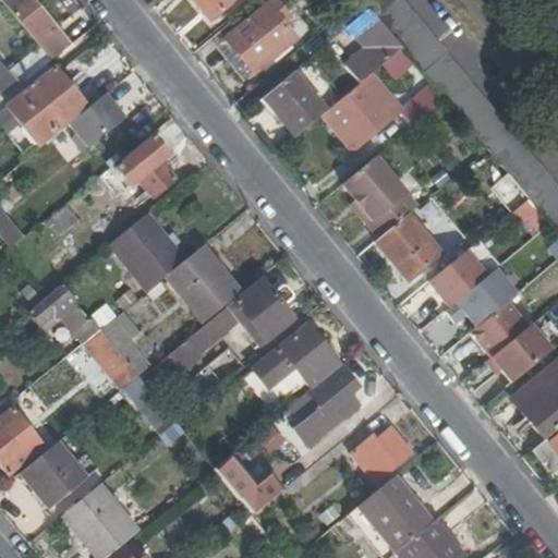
[(50,61),(68,47),(28,0),(0,0),(39,48),(50,61)]
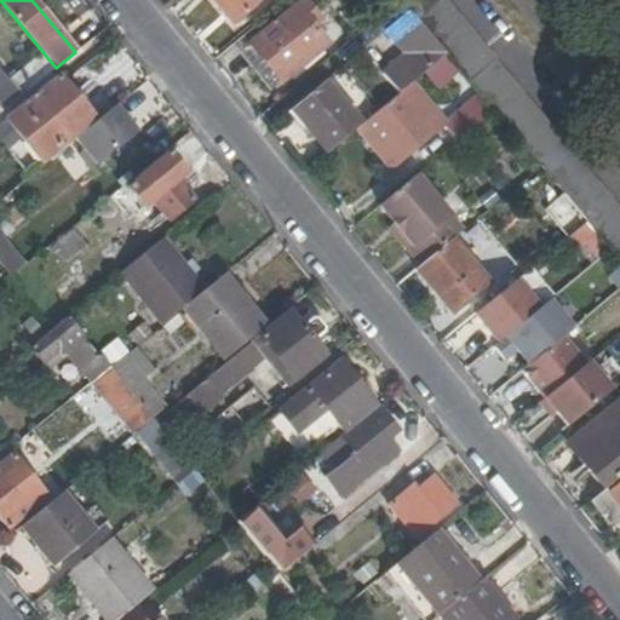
[(260,0),(218,0),(236,21),(260,0)]
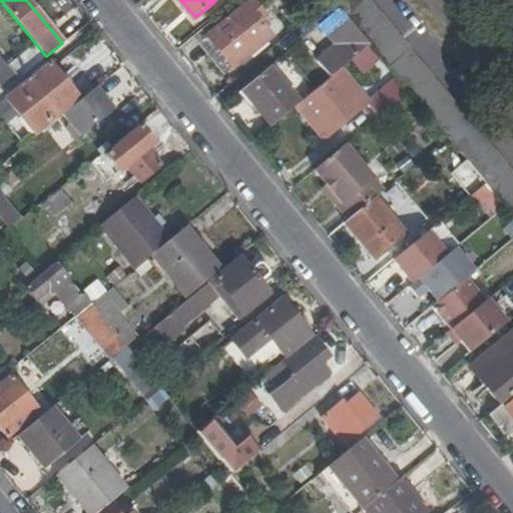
[(371,45),(332,0),(331,0),(332,0),(314,15),(337,43),(319,58),(334,76),(340,70),(371,45)]
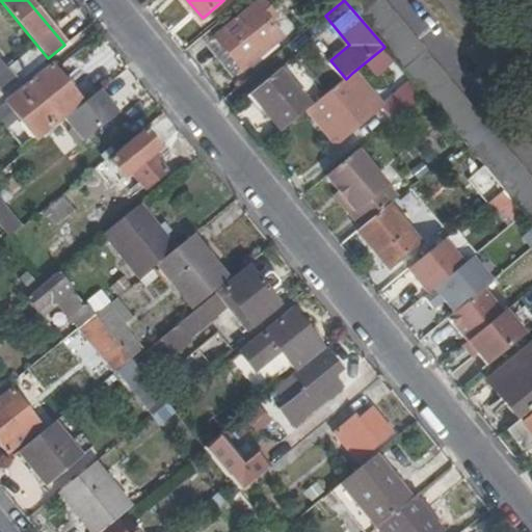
[(344,0),(384,47),(413,81),(424,95),(464,142),(505,190),(531,222),(531,179),(491,133),(410,36),(379,0),(344,0)]
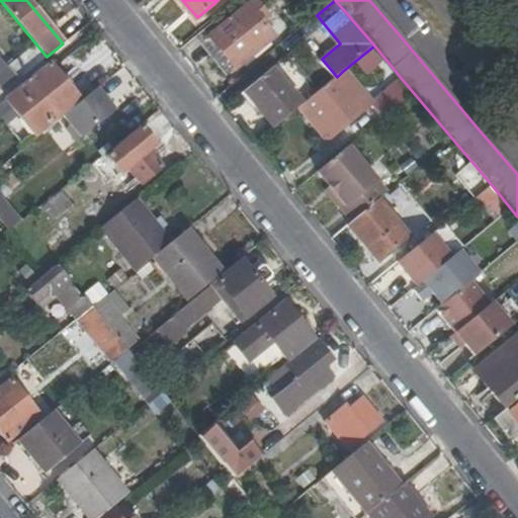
[(209,37),(222,53),(236,71),(244,64),(247,67),(271,48),(268,44),(276,37),(263,22),(267,18),(254,2),(209,37)]
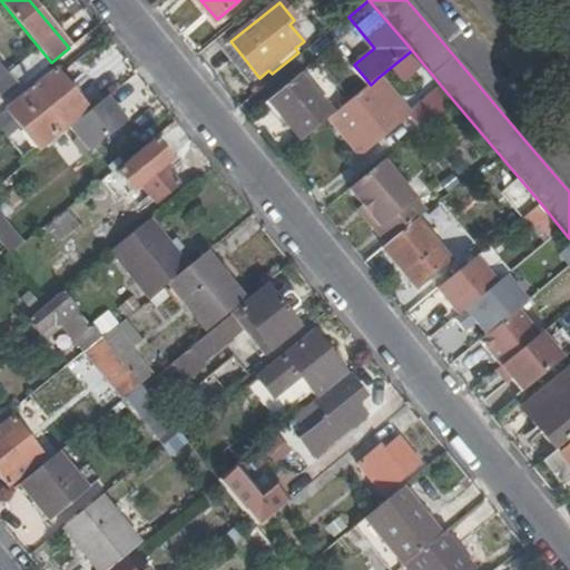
[(40,49),(0,81),(0,97),(3,101),(51,62),(40,49)]
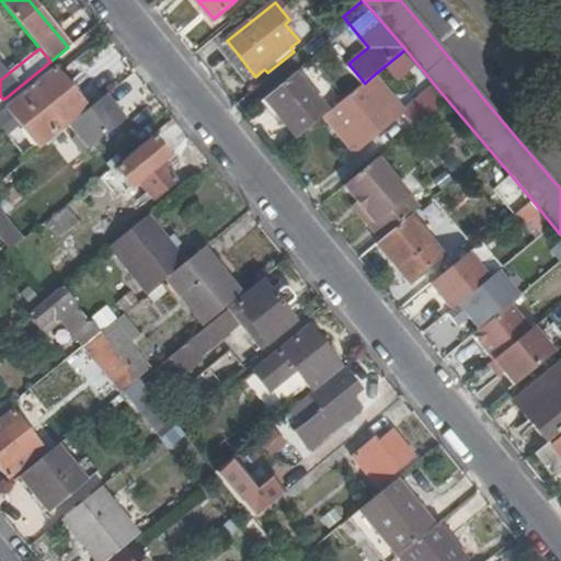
[(255,77),(240,57),(231,64),(247,84),(255,77)]
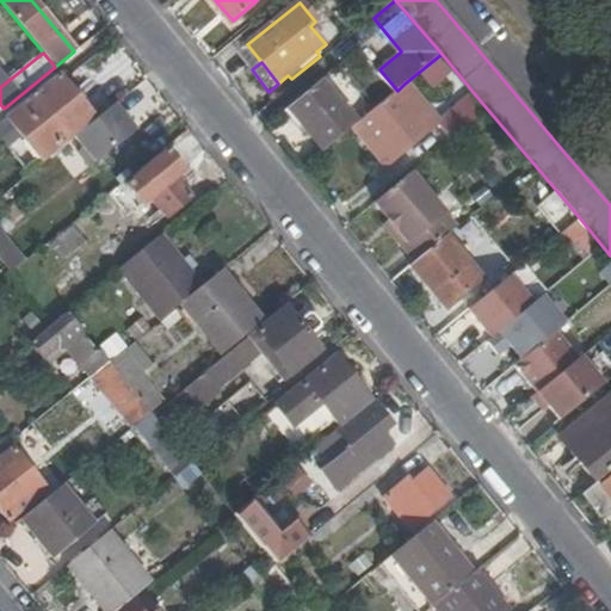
[(42,159),(93,117),(60,75),(8,118),(42,159)]
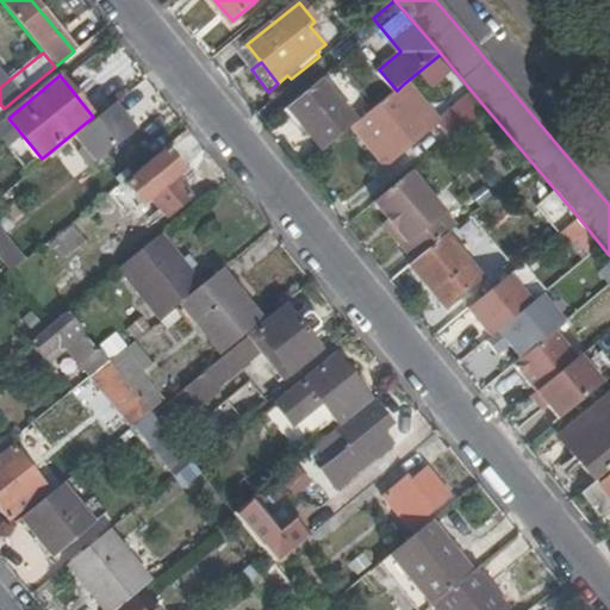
[(306,129),(324,150),(354,125),(356,123),(321,80),(287,107),(306,129)]
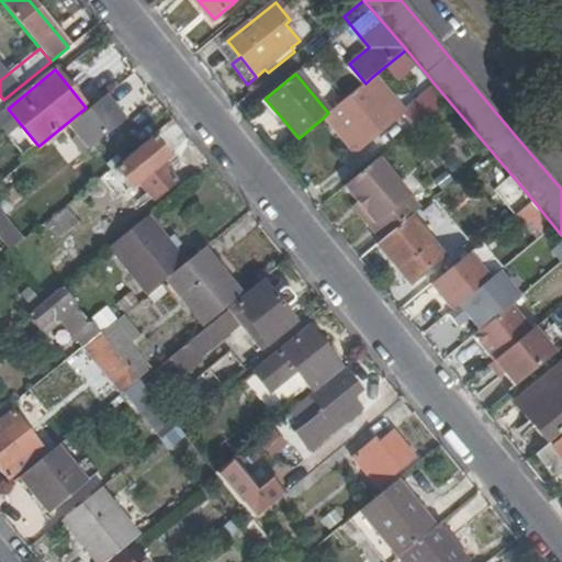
[(403,114),(372,77),(366,83),(328,113),(326,115),(357,153),(403,114)]
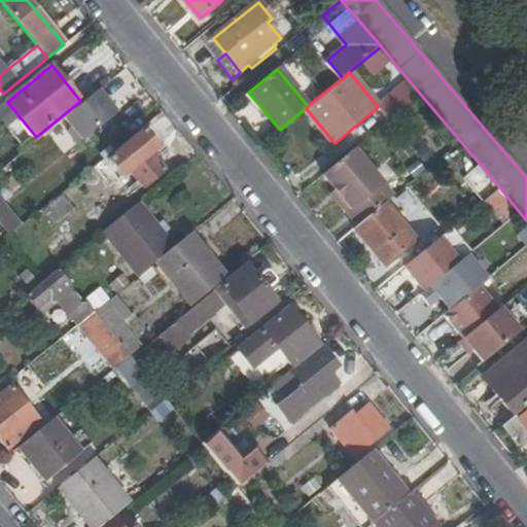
[(420,94),(409,80),(378,107),(388,120),(420,94)]
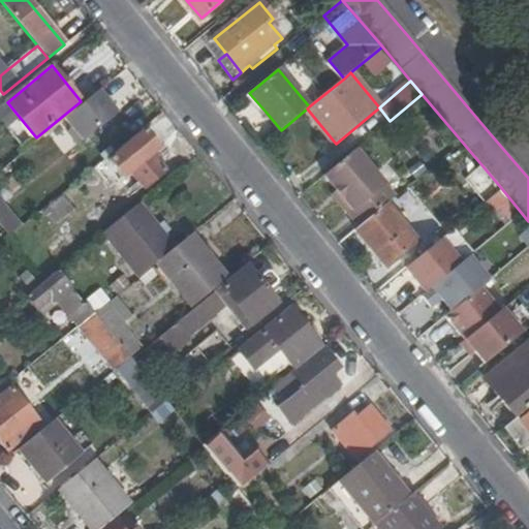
[(79,144),(118,112),(99,90),(65,117),(73,127),(68,131),(79,144)]
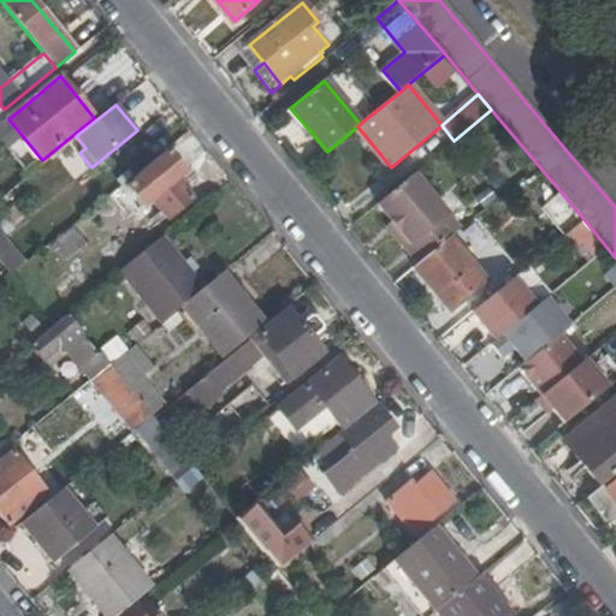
[(304,135),(309,130),(290,108),(285,112),(304,135)]
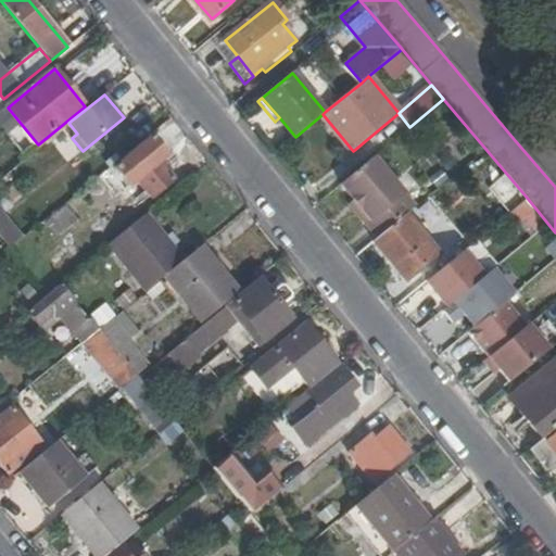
[(153,137),(115,167),(130,185),(138,180),(152,197),(174,179),(160,162),(168,155),(153,137)]
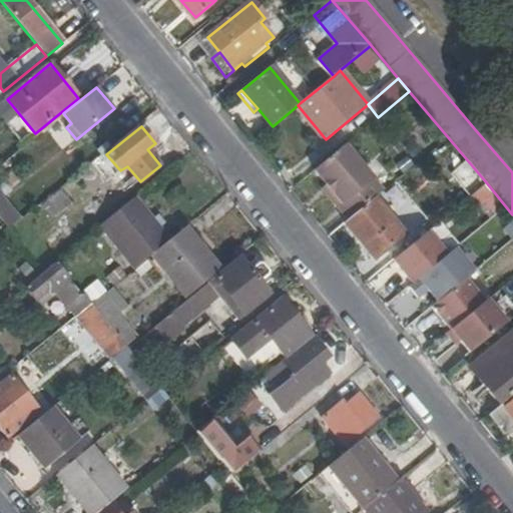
[(385,190),(347,143),(315,170),(327,185),(344,206),(339,209),(347,221),(375,198),(385,190)]
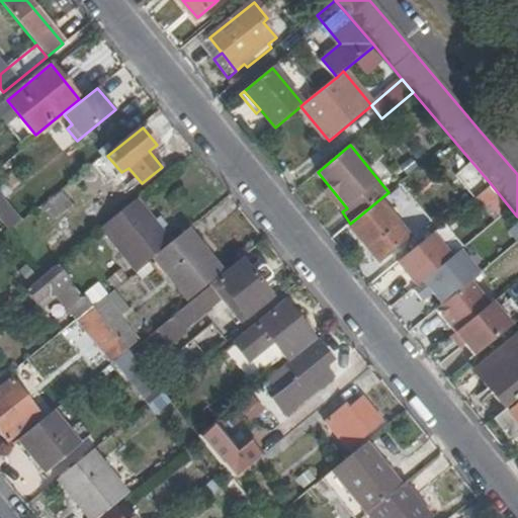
[(405,178),(420,166),(415,160),(400,172),(405,178)]
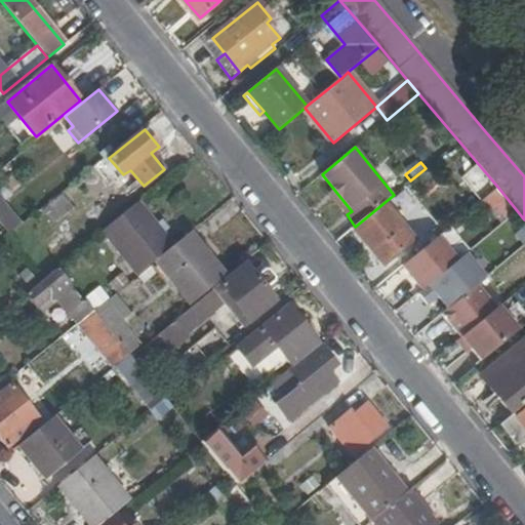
[(352,211),(334,190),(330,194),(347,214),(352,211)]
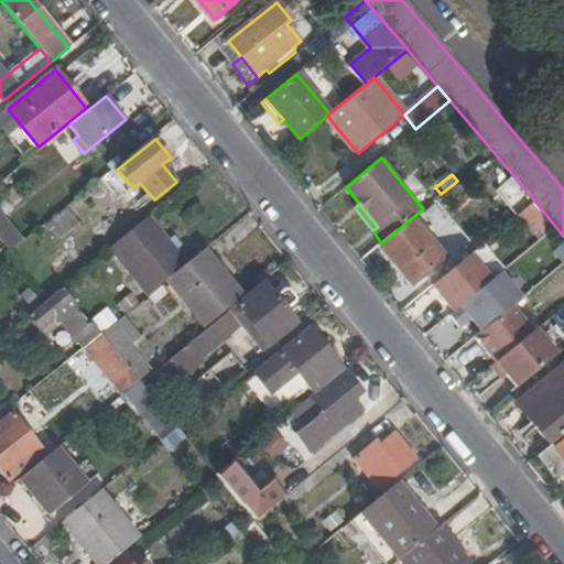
[(22,240),(24,238),(0,208),(0,237),(10,250),(22,240)]
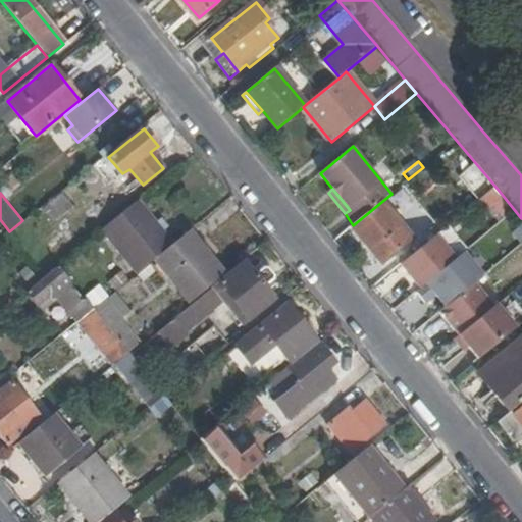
[(64,193),(44,209),(55,223),(75,207),(64,193)]
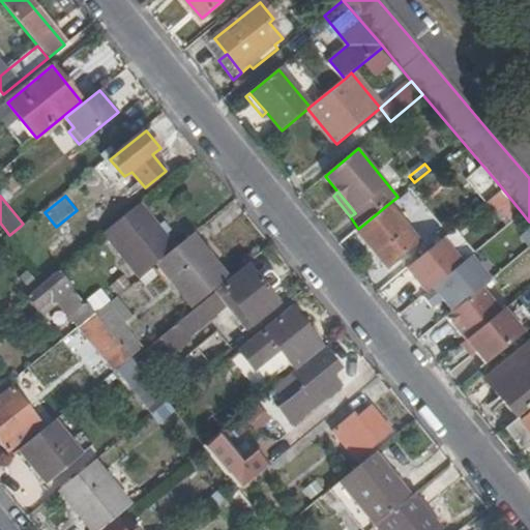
[(176,247),(141,204),(106,232),(141,276),(158,262),(176,247)]
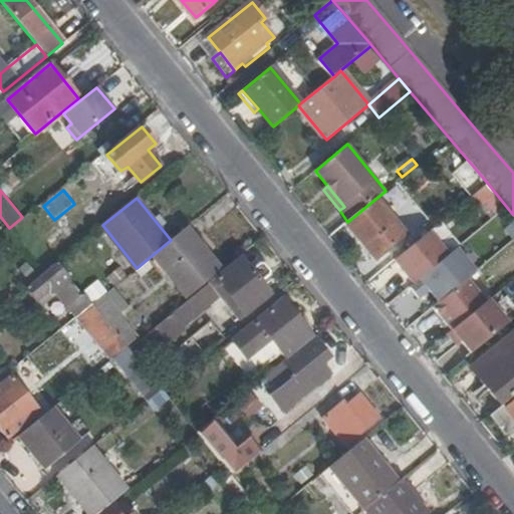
[(347,222),(344,224),(373,260),(406,235),(375,199),(347,222)]
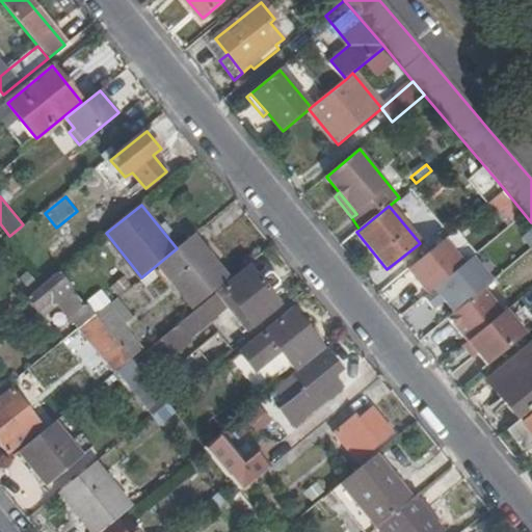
[(195,309),(230,280),(193,235),(177,248),(159,263),(161,266),(173,281),(195,309)]
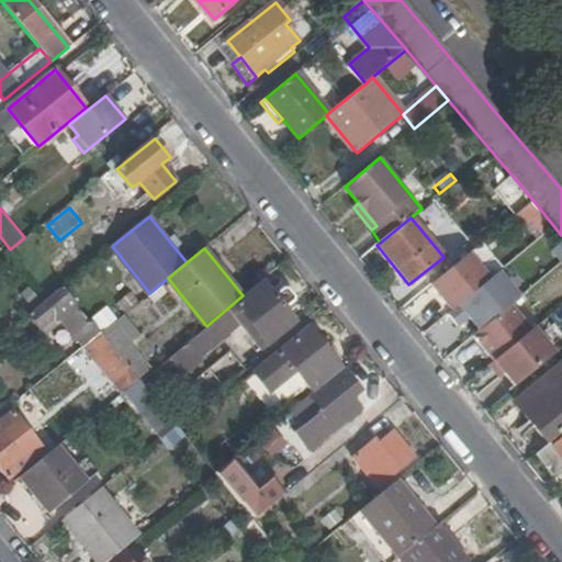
[(469,255),(431,285),(451,311),(489,280),(469,255)]
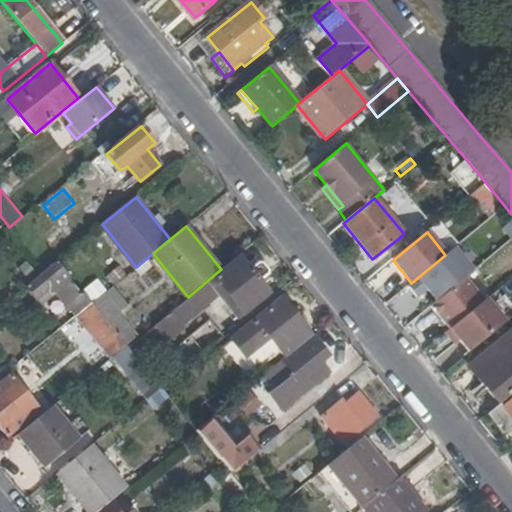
[(411,283),(408,286),(417,297),(427,289),(437,301),(465,278),(474,272),(454,248),(445,255),(411,283)]
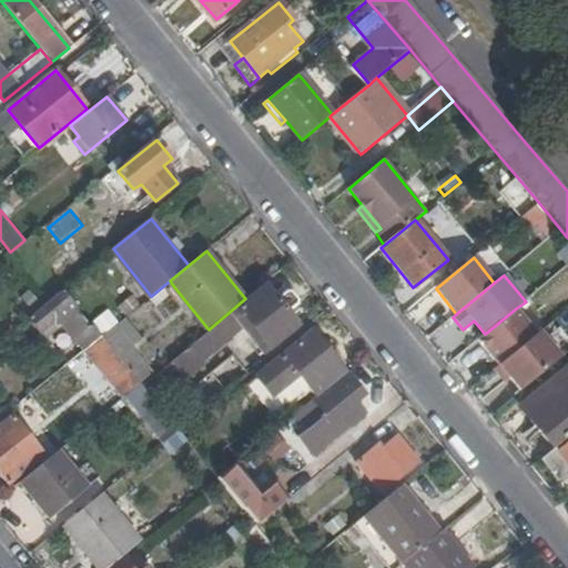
[(179,303),(184,300),(172,284),(166,288),(179,303)]
